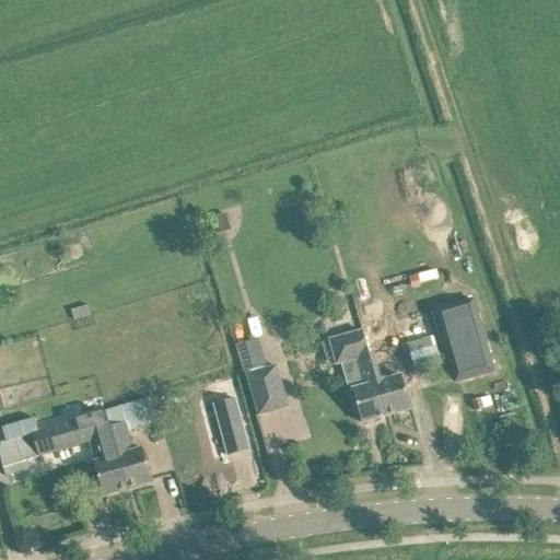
[(214,235),(232,230),(228,213),(209,219),(214,235)]
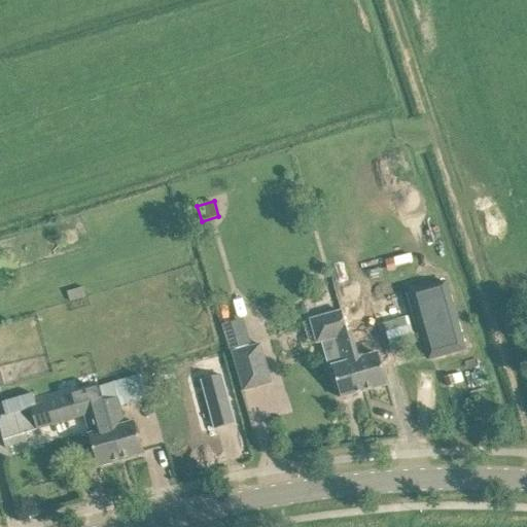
[(446,283),(411,292),(429,360),(465,350),(446,283)]
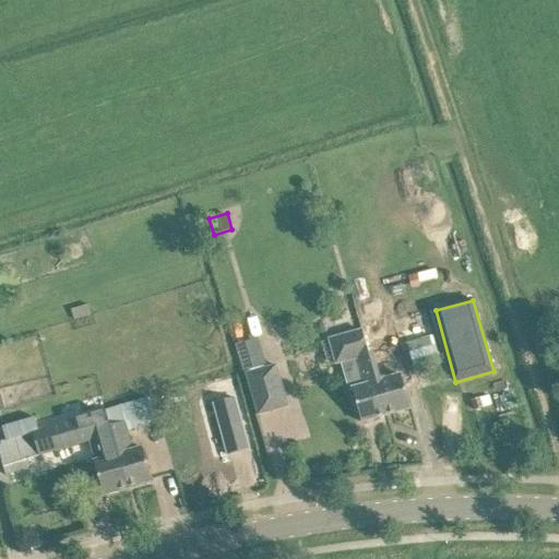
[(407,376),(392,322),(361,331),(387,416),(411,408),(402,377),(407,376)]
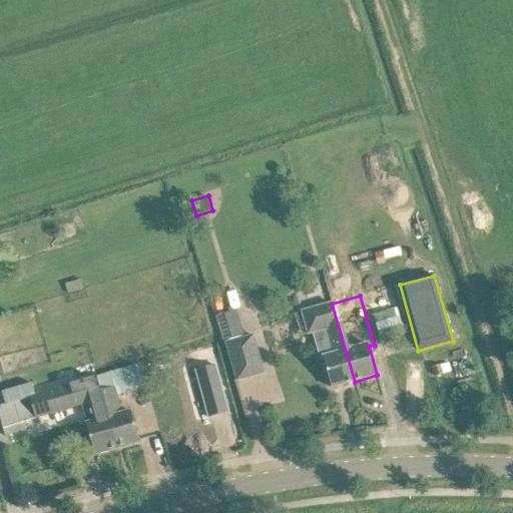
[(355,382),(332,304),(303,312),(309,335),(313,334),(320,360),(324,358),(332,388),(355,382)]
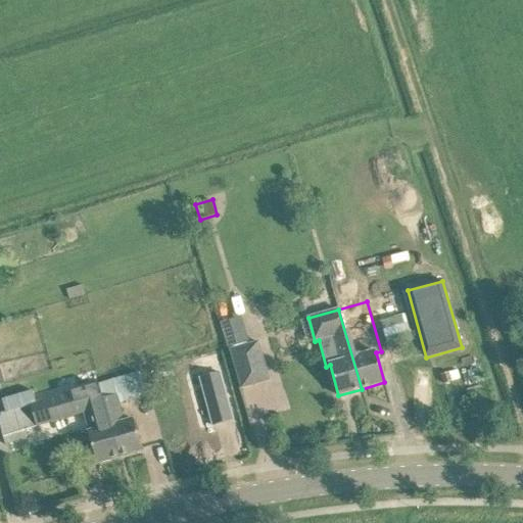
[(393,325),(383,328),(388,347),(413,340),(405,316),(392,319),(393,325)]
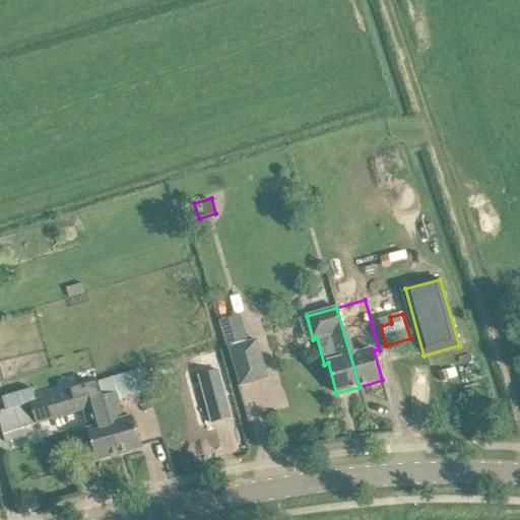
[(229,347),(241,386),(268,378),(257,339),(229,347)]
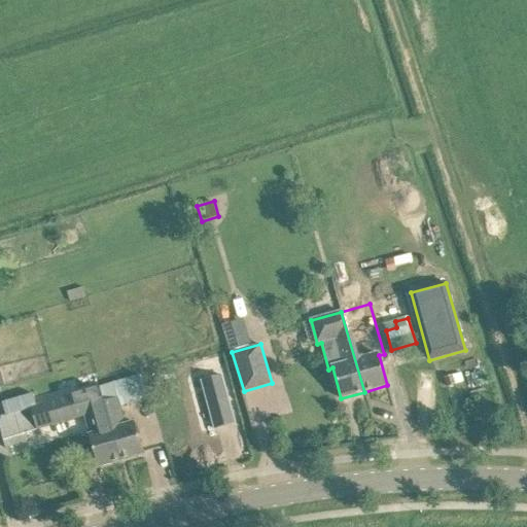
[(221,373),(202,378),(215,428),(235,423),(221,373)]
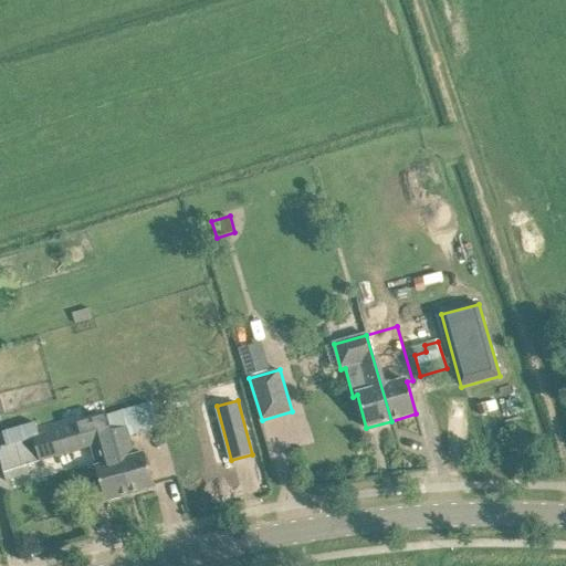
[(486,404),(479,406),(482,415),(489,412),(486,404)]
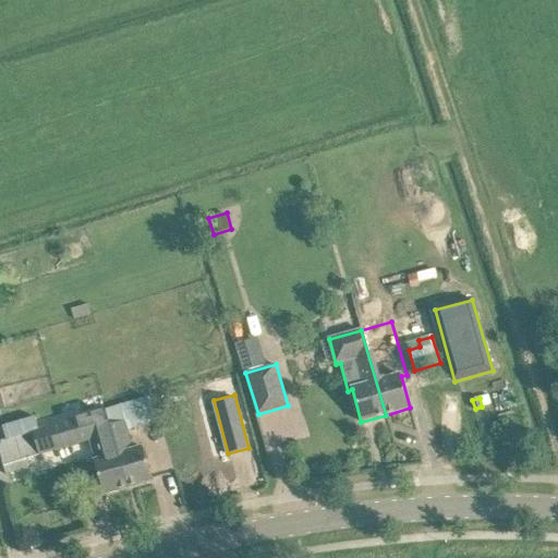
[(149,399),(106,411),(128,488),(152,481),(143,447),(133,450),(126,429),(156,421),(149,399)]
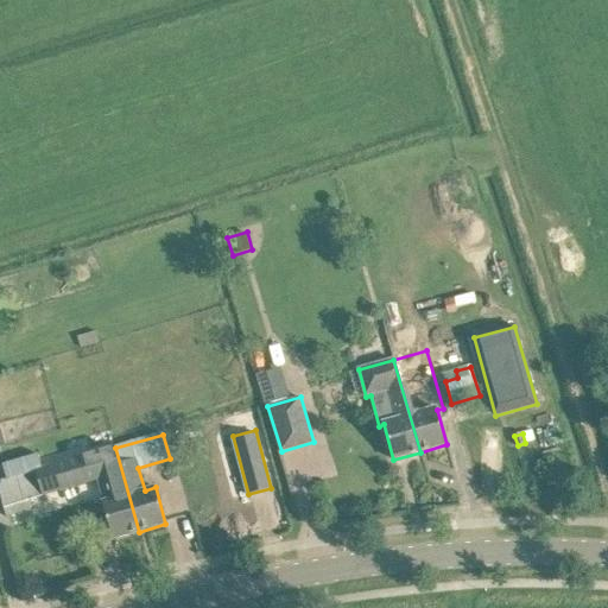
[(113,539),(139,532),(115,448),(114,445),(111,445),(112,449),(99,453),(99,449),(95,450),(96,454),(83,457),(82,454),(52,463),(61,492),(107,479),(113,499),(102,502),(113,539)]
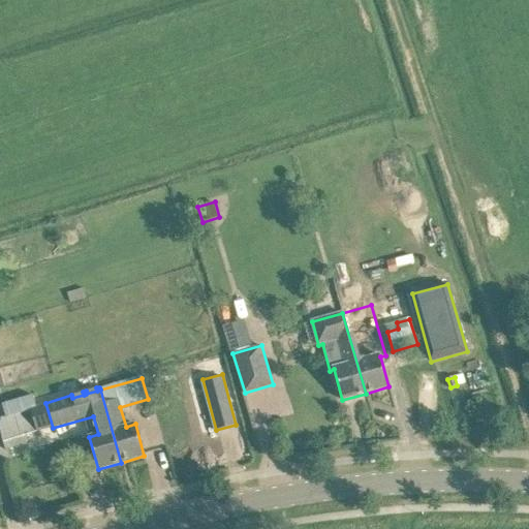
[(37,424),(33,409),(0,417),(0,431),(3,441),(5,449),(28,442),(26,435),(39,432),(37,424)]
